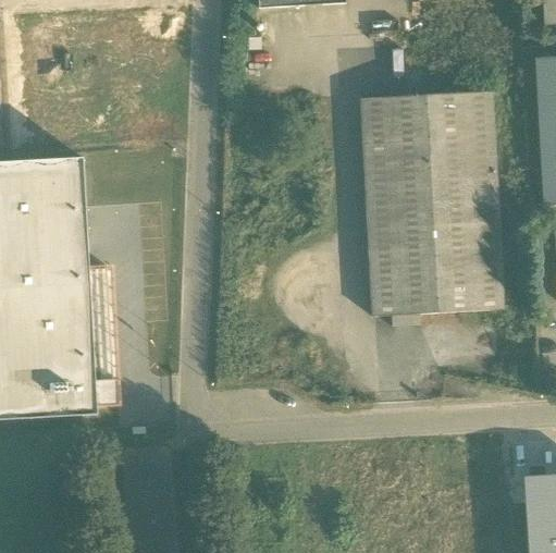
[(543,0),(545,22),(555,21),(555,0),(543,0)]
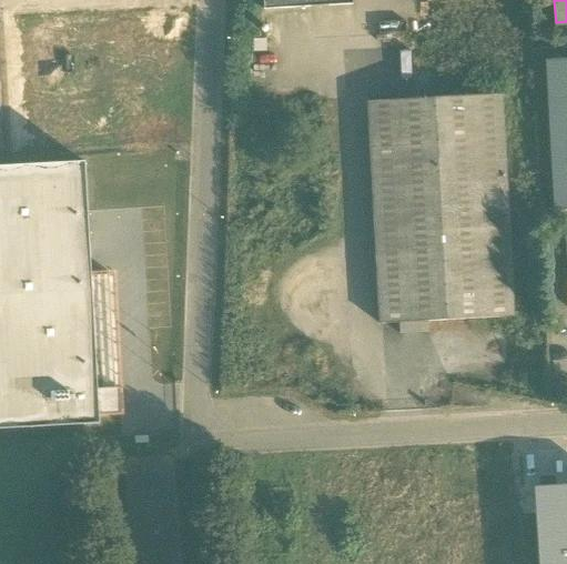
[(566,56),(546,57),(554,208),(566,207),(566,56)]
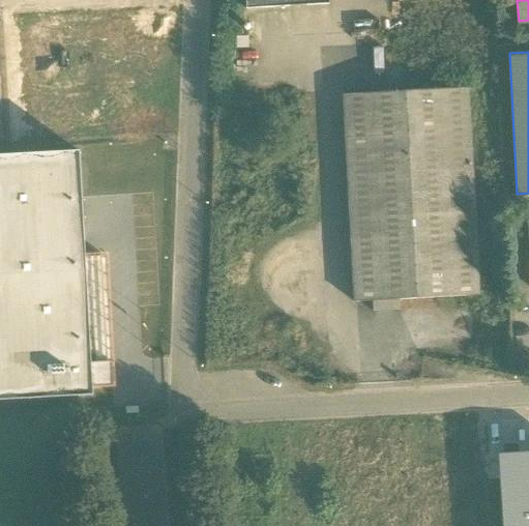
[(343,94),(354,302),(374,301),(399,299),(480,295),(469,87),(343,94)]
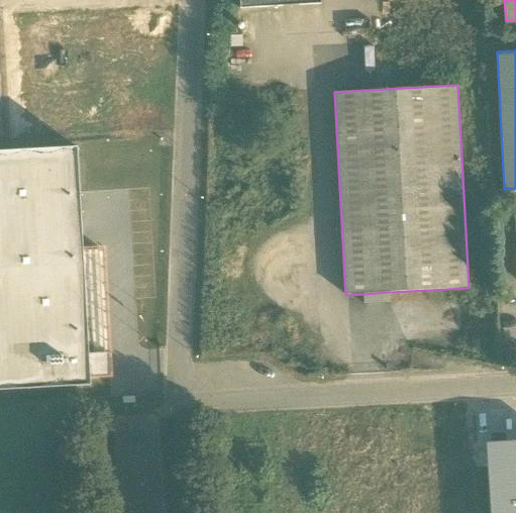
[(78,144),(0,148),(0,387),(91,382),(90,376),(111,375),(103,245),(84,247),(78,144)]
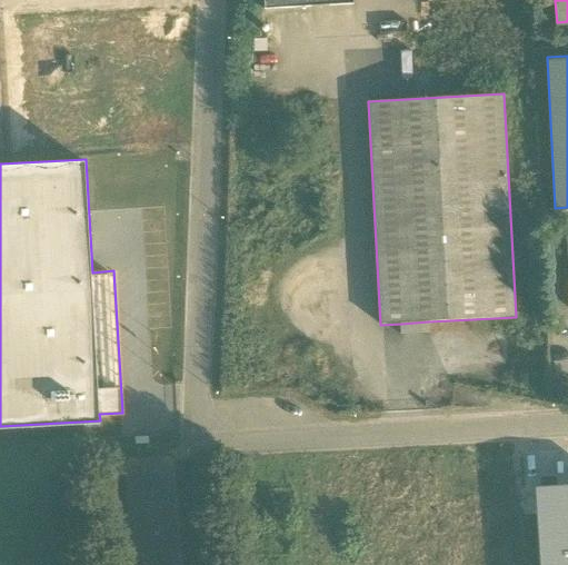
[(428,321),(401,324),(401,335),(429,334),(428,321)]
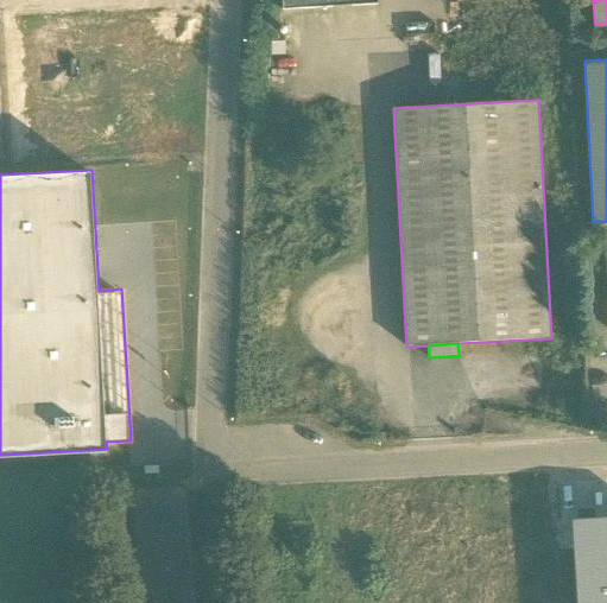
[(606,514),(571,516),(576,602),(606,602),(606,514)]
